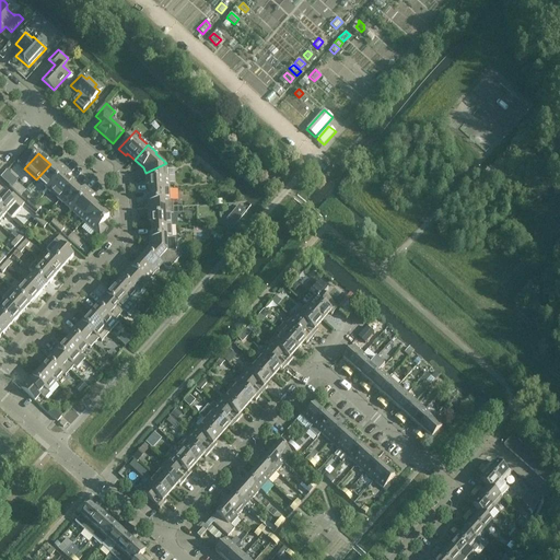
[(166,163),(146,173),(149,178),(149,190),(168,189),(168,177),(167,177),(166,163)]
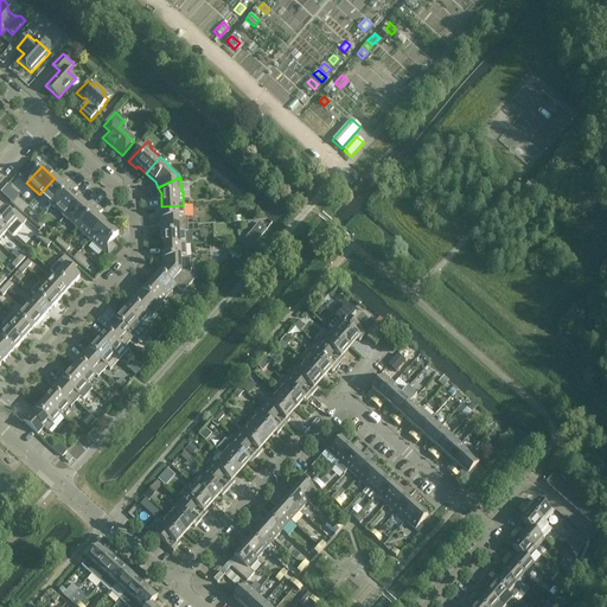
[(55,178),(39,195),(52,206),(72,184),(66,179),(62,184),(55,178)]
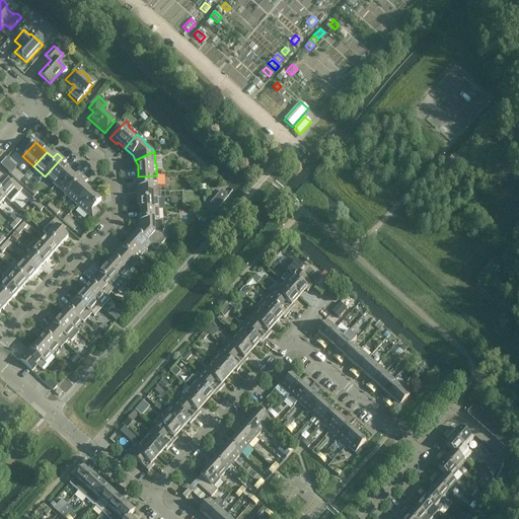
[(62,157),(45,176),(55,187),(68,171),(62,165),(66,161),(62,157)]
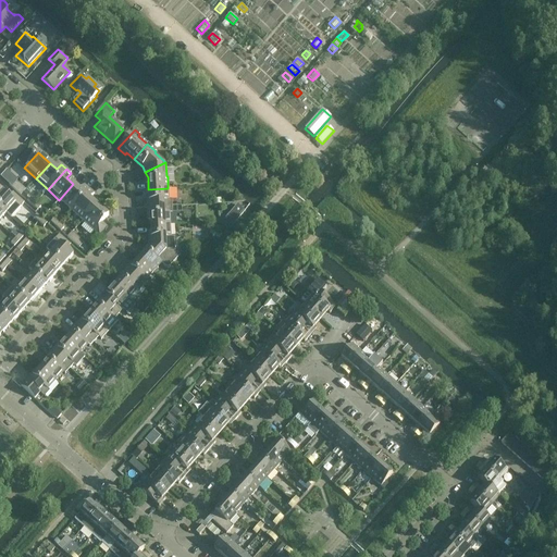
[(9,185),(21,196),(25,190),(13,180),(9,185)]
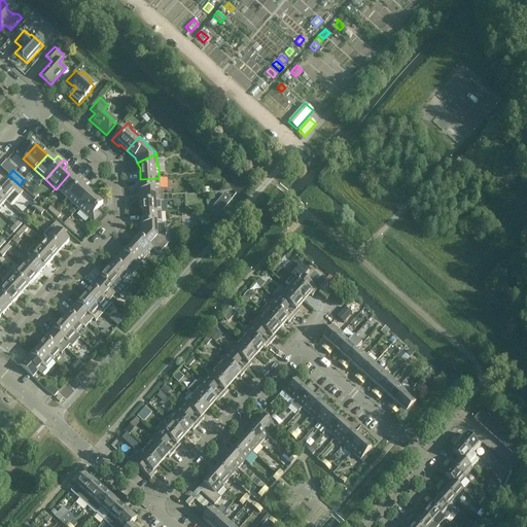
[(69,174),(56,189),(67,199),(84,179),(80,175),(76,180),(69,174)]
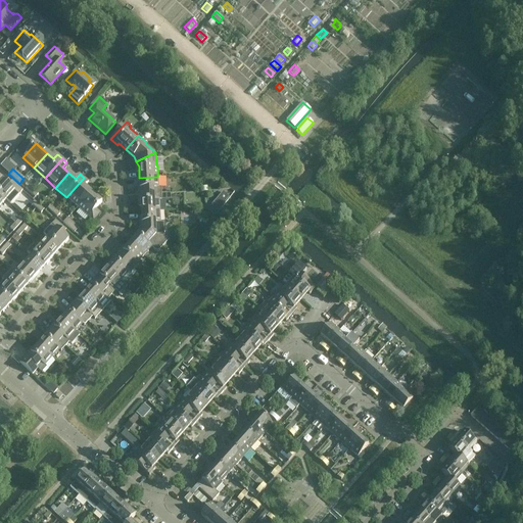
[(157,177),(139,178),(140,187),(137,187),(138,195),(161,194),(160,188),(158,188),(157,177)]
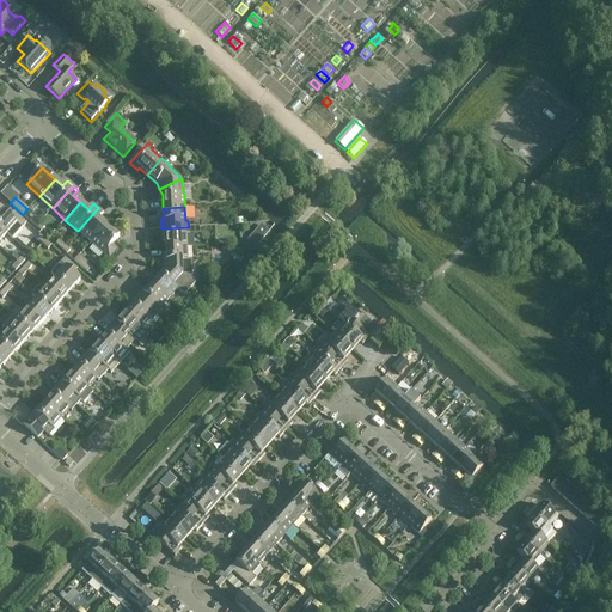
[(98,208),(78,231),(91,243),(106,225),(99,219),(104,213),(98,208)]
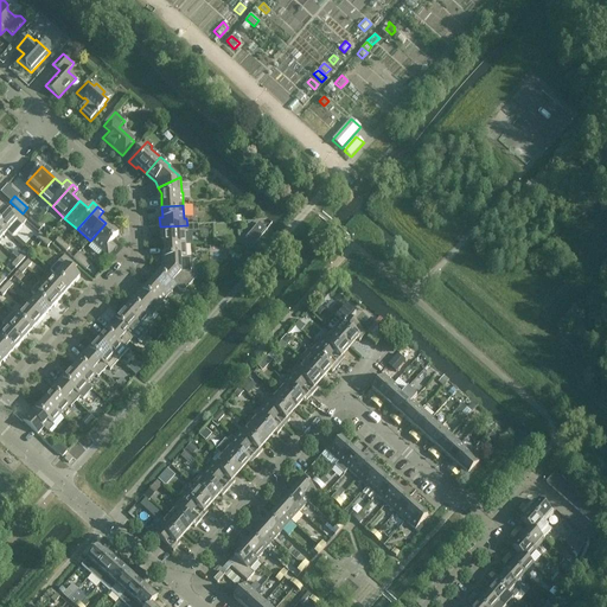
[(2,209),(0,211),(0,225),(7,232),(17,222),(21,227),(26,222),(14,210),(10,215),(2,209)]
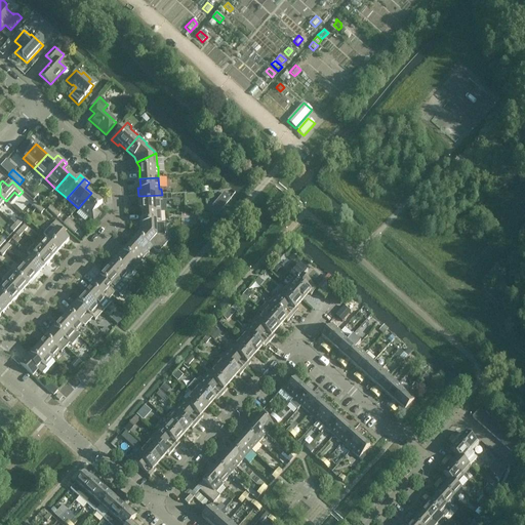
[(211,205),(218,211),(231,197),(224,192),(211,205)]
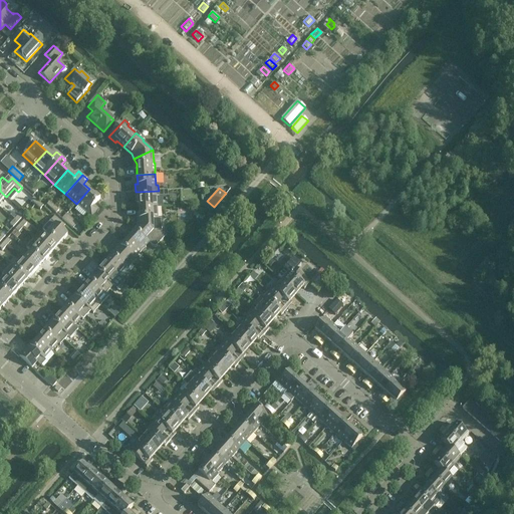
[(89,189),(76,204),(87,214),(100,199),(89,189)]
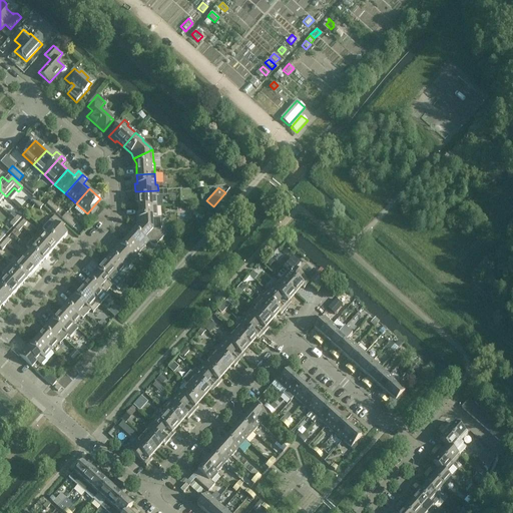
[(158,190),(135,191),(135,200),(138,200),(138,208),(156,207),(156,196),(158,196),(158,190)]
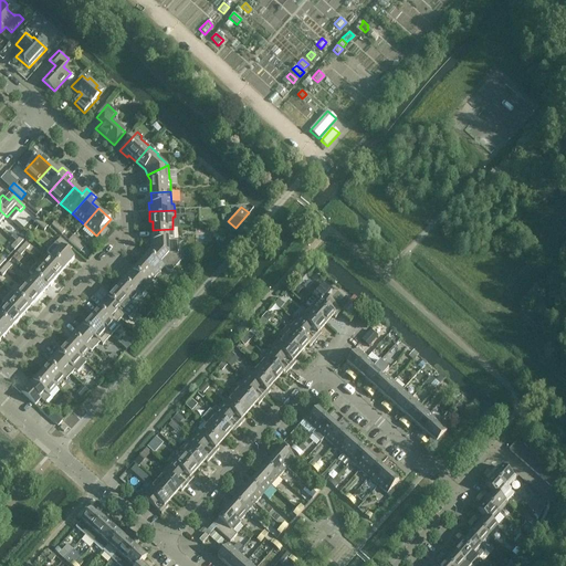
[(173,229),(153,230),(154,242),(152,248),(180,259),(179,241),(174,241),(173,229)]
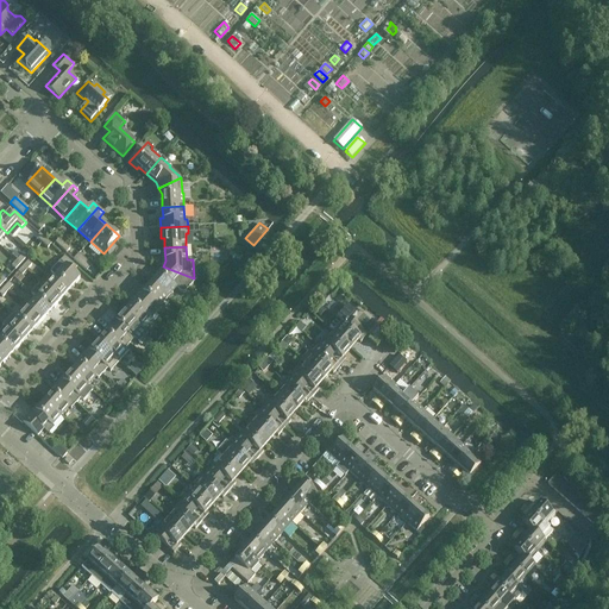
[(74,259),(87,271),(92,265),(79,253),(74,259)]
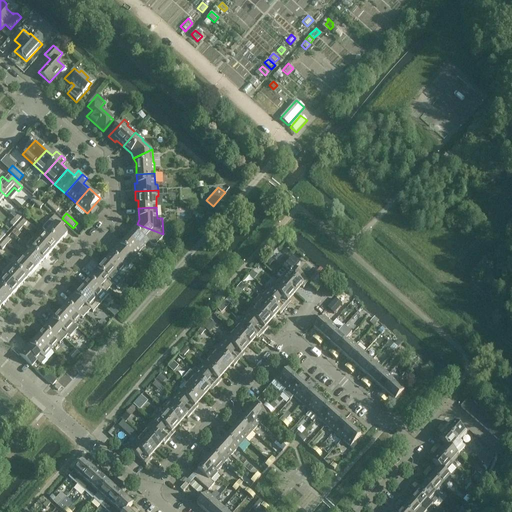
[(55,224),(47,233),(59,244),(67,234),(61,229),(65,225),(54,216),(50,220),(55,224)]
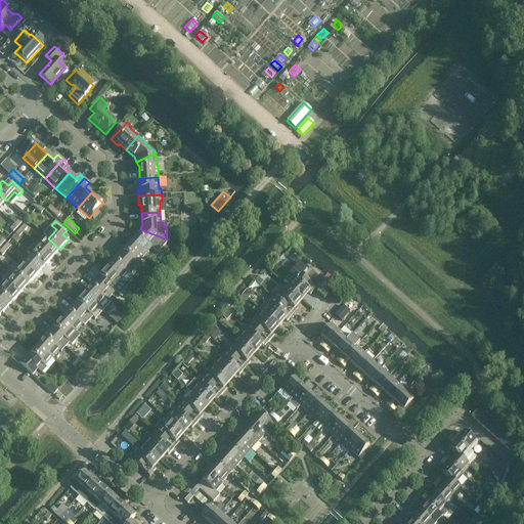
[(167,239),(140,229),(138,235),(130,244),(144,256),(151,248),(156,251),(158,252),(160,251),(169,241),(167,239)]
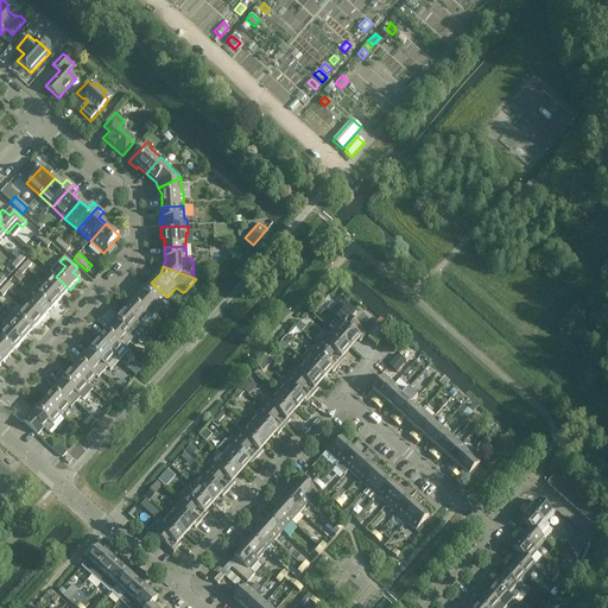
[(56,277),(46,287),(61,301),(70,290),(56,277)]
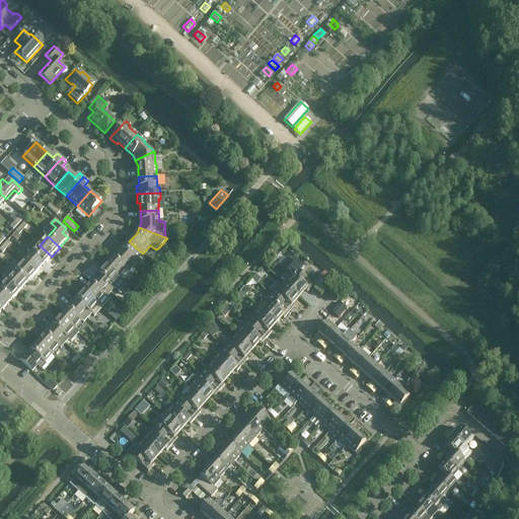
[(143,253),(129,241),(124,247),(122,246),(116,252),(133,268),(138,264),(136,262),(143,253)]
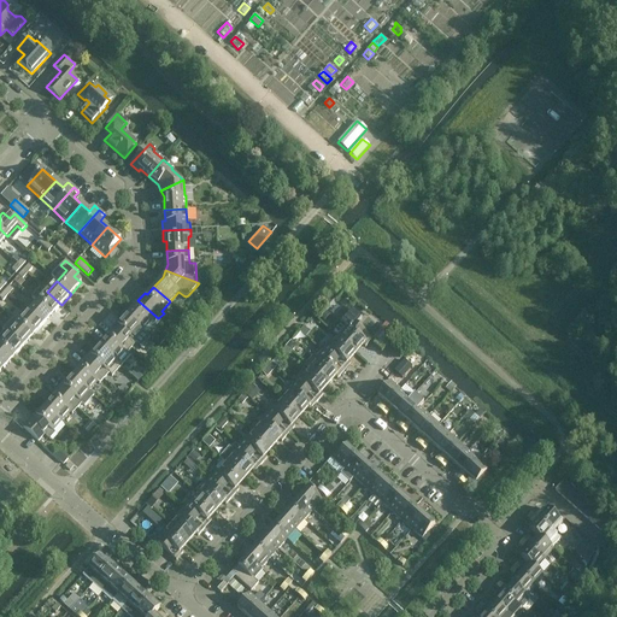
[(47,292),(37,303),(52,316),(62,305),(47,292)]
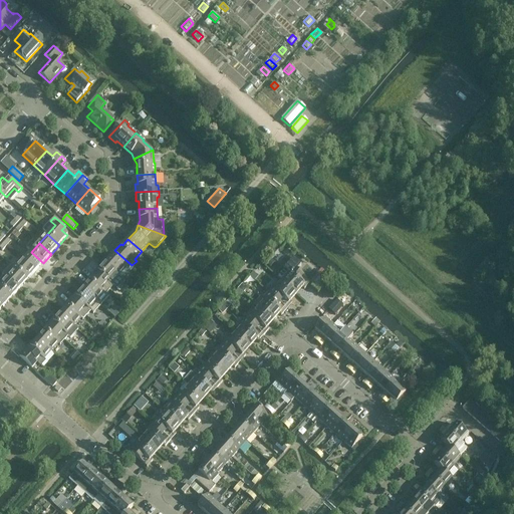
[(132,265),(114,250),(109,256),(111,258),(105,264),(118,276),(125,268),(127,270),(132,265)]
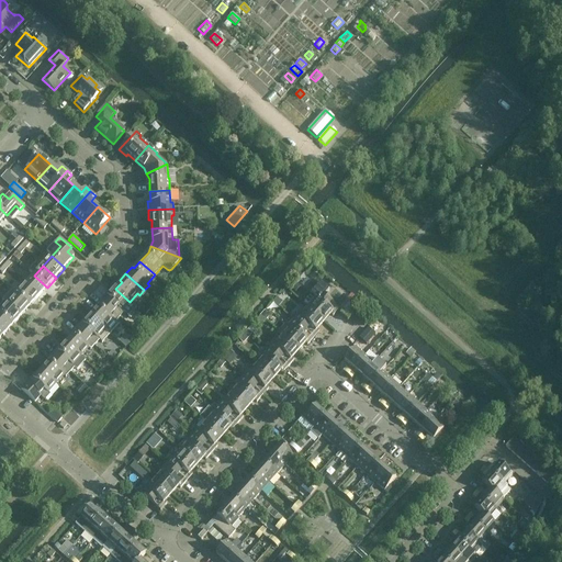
[(34,276),(25,285),(38,298),(47,288),(34,276)]
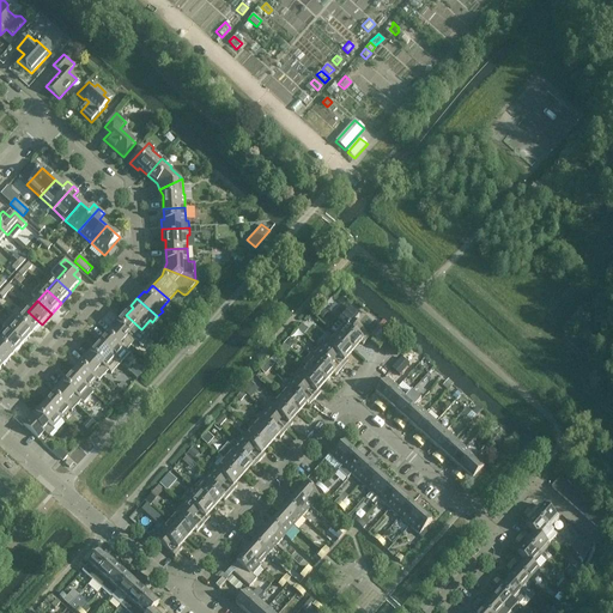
[(28,311),(18,322),(31,335),(42,325),(28,311)]
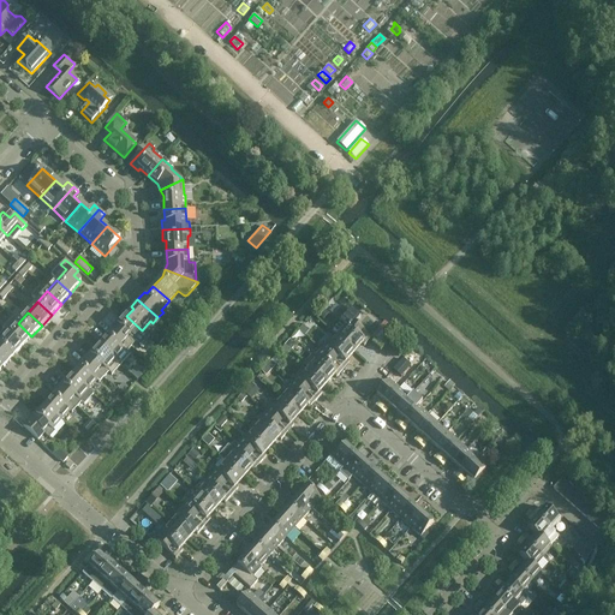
[(142,330),(126,316),(119,323),(117,322),(111,329),(131,347),(136,342),(133,340),(142,330)]
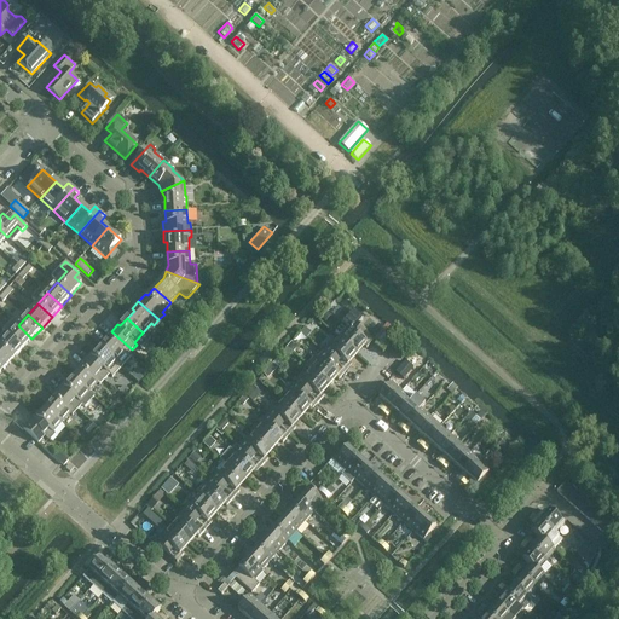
[(13,330),(9,336),(22,348),(32,339),(18,325),(12,320),(7,325),(13,330)]
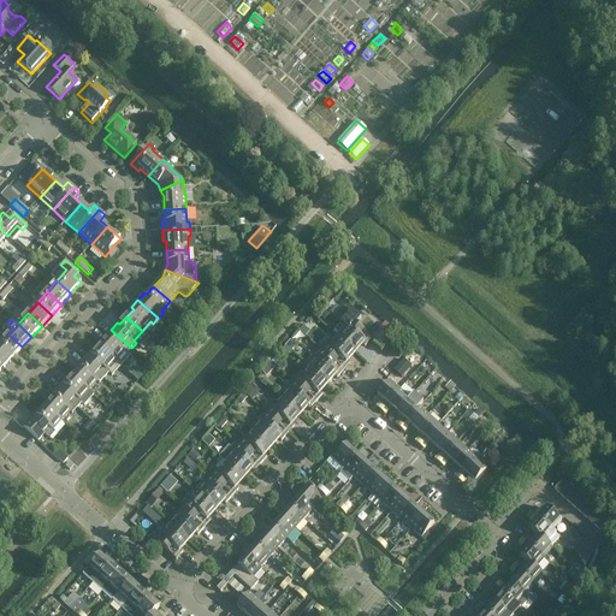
[(345,330),(338,337),(354,351),(361,344),(365,347),(372,339),(349,319),(342,327),(345,330)]
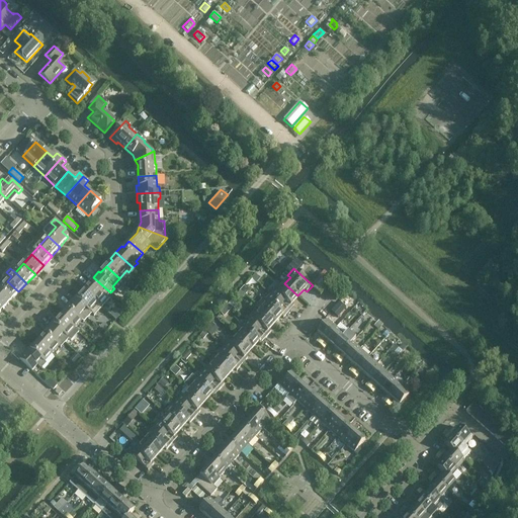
[(111,294),(110,292),(93,277),(87,283),(89,285),(83,291),(97,304),(104,295),(107,298),(110,298),(112,296),(111,294)]
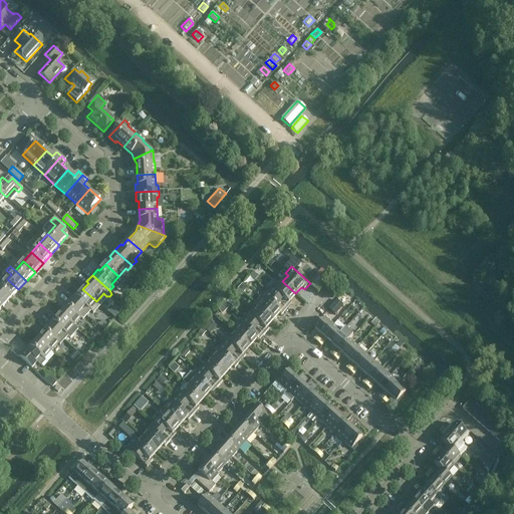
[(7,279),(0,285),(0,289),(10,298),(18,289),(7,279)]
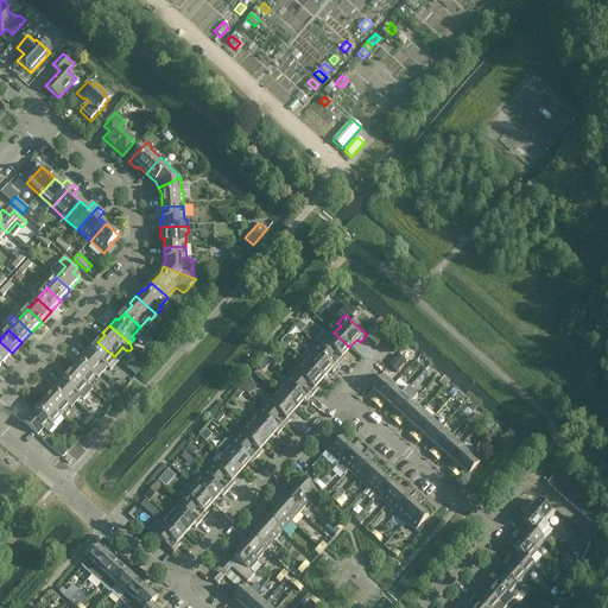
[(323,339),(317,346),(340,366),(346,359),(342,355),(349,347),(334,333),(325,341),(323,339)]
